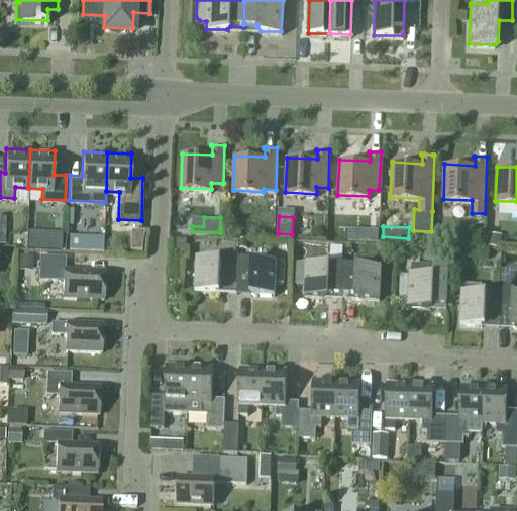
[(378,227),(366,227),(365,239),(377,239),(378,227)]
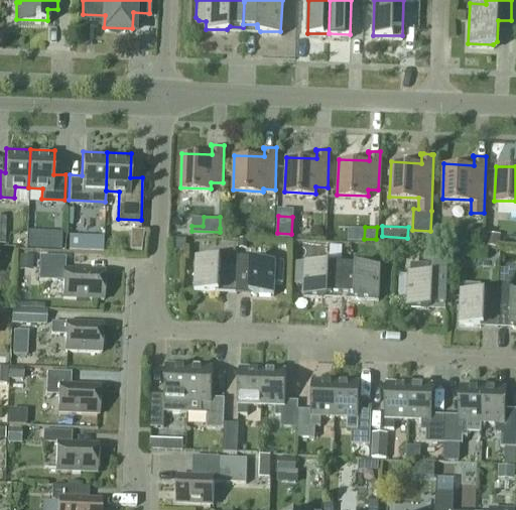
[(49,228),(48,246),(60,246),(61,229),(49,228)]
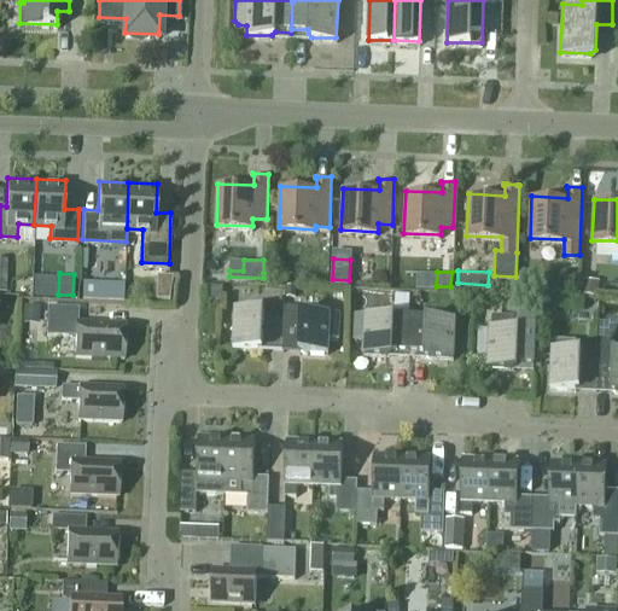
[(599,277),(583,275),(582,290),(598,291),(599,277)]
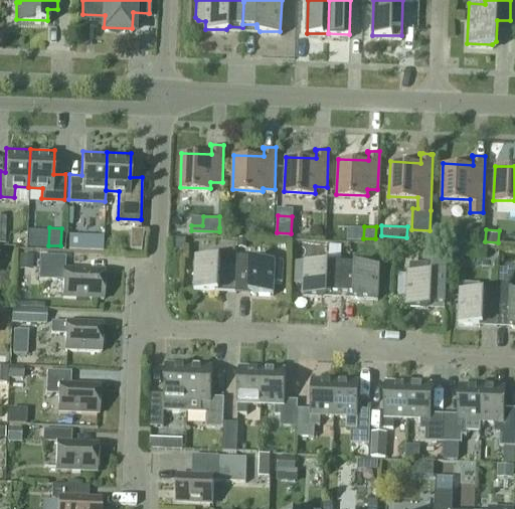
[(69,232),(68,245),(83,245),(84,233),(69,232)]
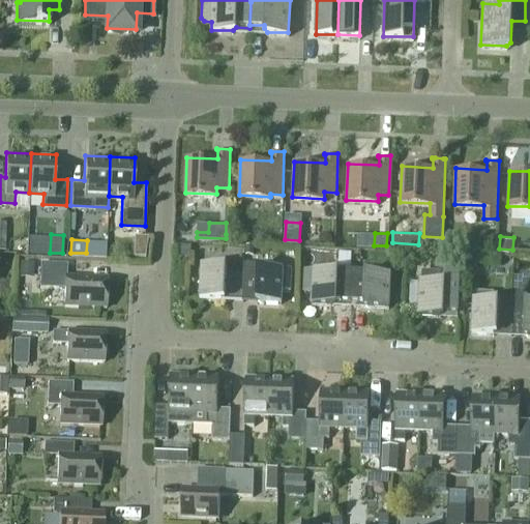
[(189,255),(190,242),(178,241),(177,254),(189,255)]
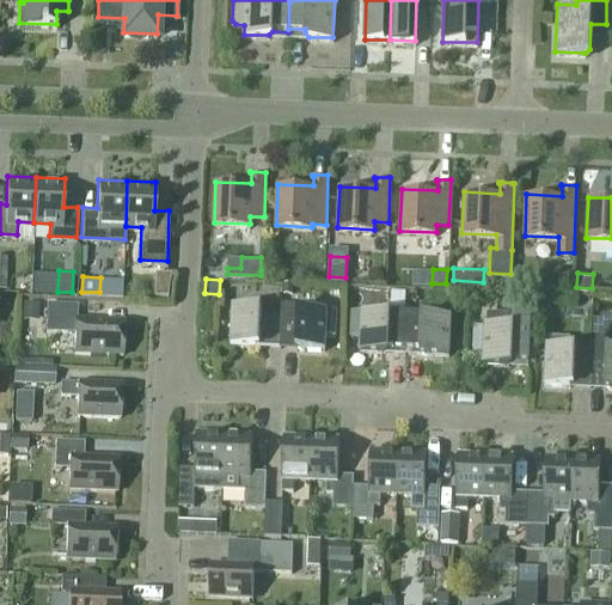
[(537,291),(537,305),(550,306),(551,292),(537,291)]
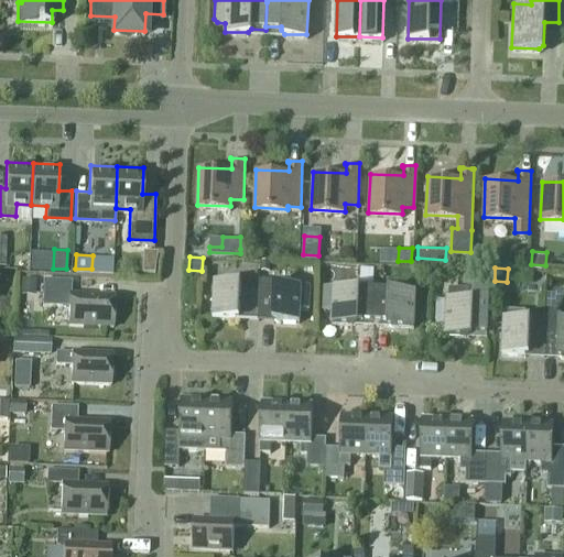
[(36,274),(21,273),(20,291),(35,292),(36,274)]
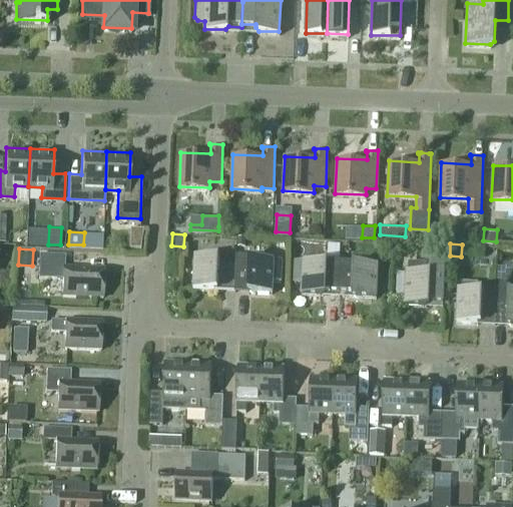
[(213,288),(217,285),(234,286),(235,261),(236,250),(212,249),(212,255),(194,254),(193,287),(213,288)]
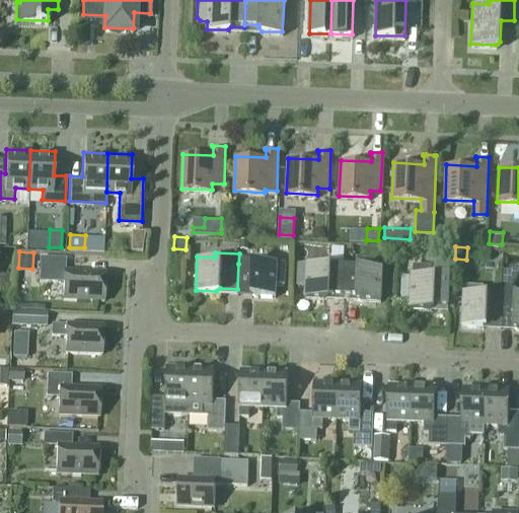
[(65,268),(65,254),(40,253),(39,277),(64,278),(63,296),(103,297),(104,269),(65,268)]
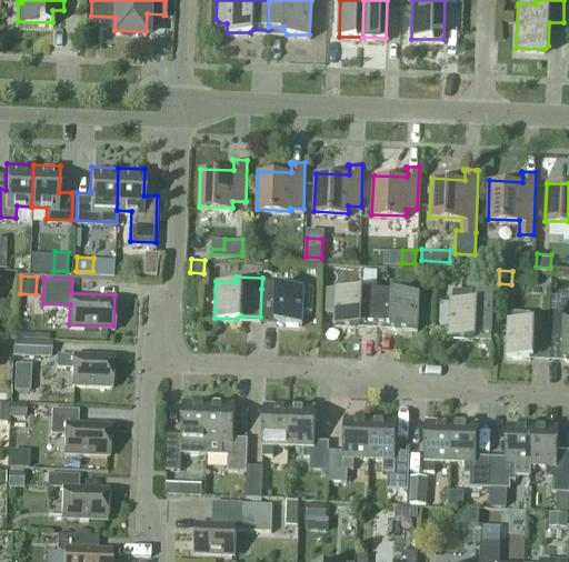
[(260,317),(276,317),(279,321),(301,322),(302,309),(313,309),(315,285),(283,284),(283,279),(262,278),(261,289),(260,317)]
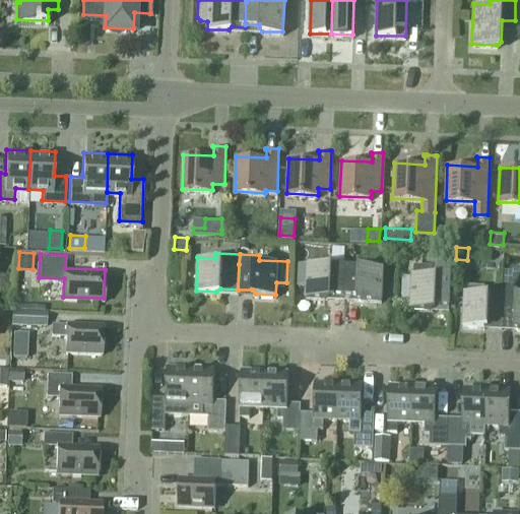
[(306,284),(306,296),(326,297),(330,294),(343,295),(344,269),(345,259),(325,258),(325,263),(298,262),(297,283),(306,284)]
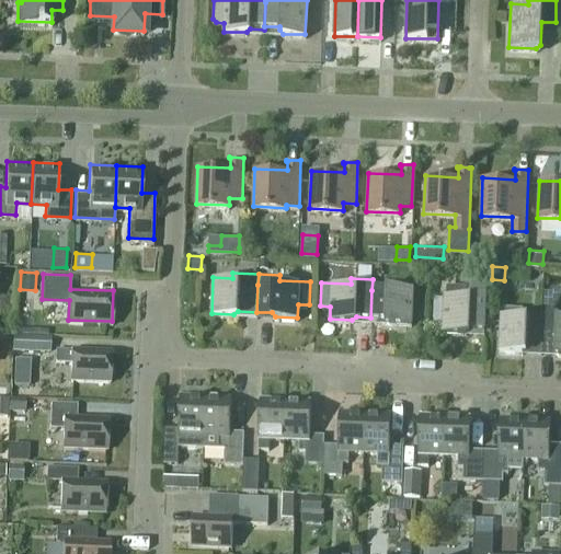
[(370,318),(385,318),(389,322),(411,323),(413,286),(393,286),(393,280),(373,279),(371,290),(370,318)]
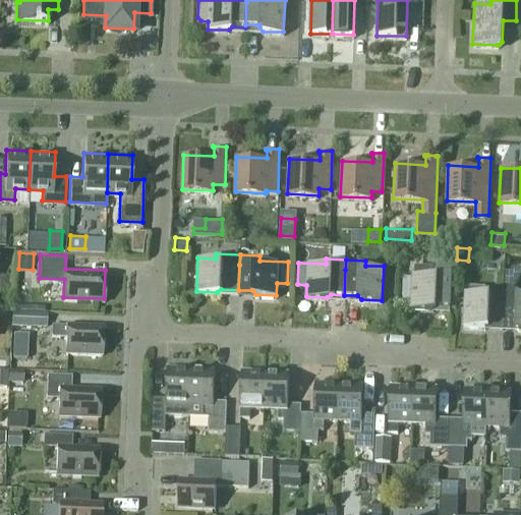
[(449,304),(451,264),(431,263),(431,262),(414,261),(414,274),(412,274),(411,307),(432,308),(436,305),(436,304),(449,304)]
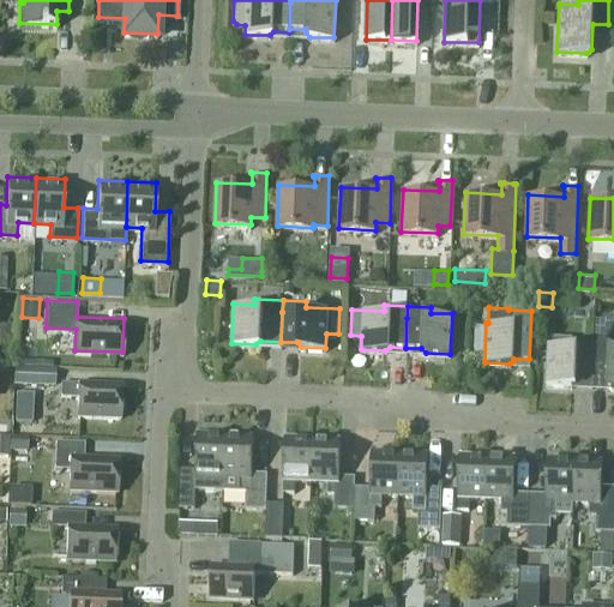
[(548,334),(548,343),(546,383),(571,384),(575,380),(591,382),(593,340),(572,338),(572,335),(548,334)]
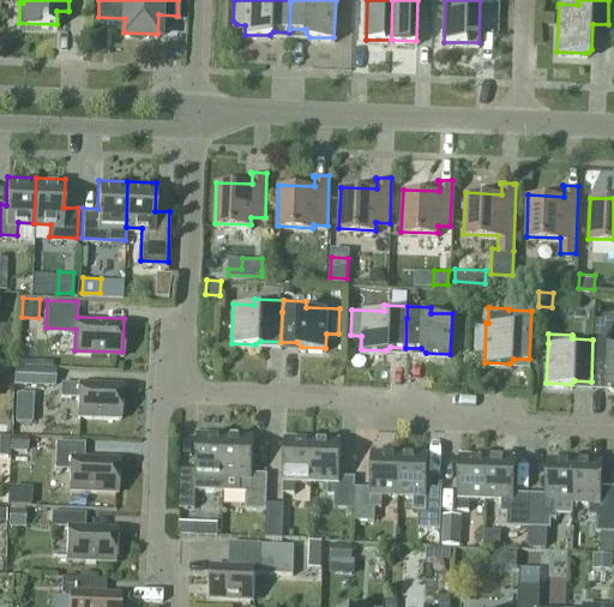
[(613,340),(593,340),(591,382),(607,383),(611,386),(613,386),(613,340)]
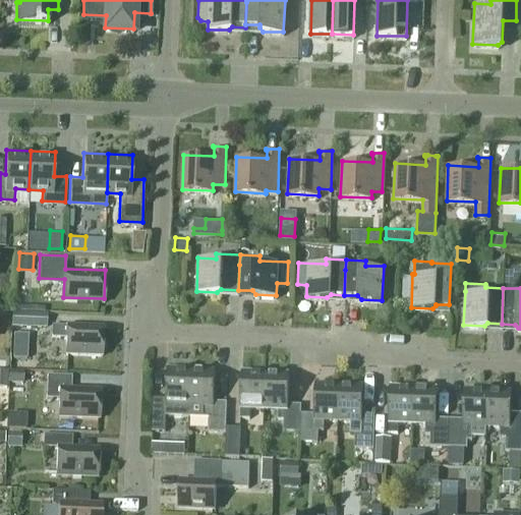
[(48,307),(11,305),(11,323),(47,324),(48,307)]
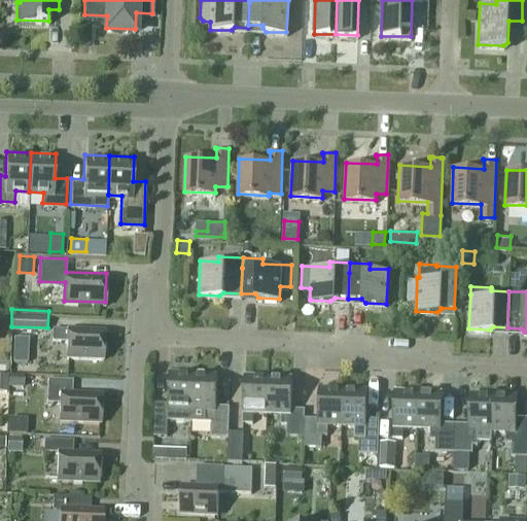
[(104,327),(53,324),(51,337),(67,338),(66,354),(103,356),(104,327)]
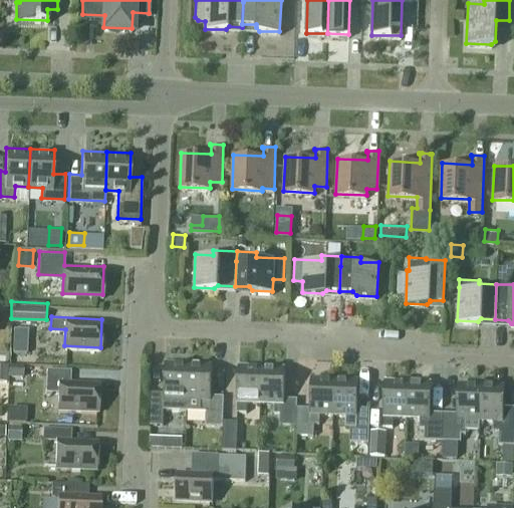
[(23,360),(9,359),(8,373),(22,373),(23,360)]
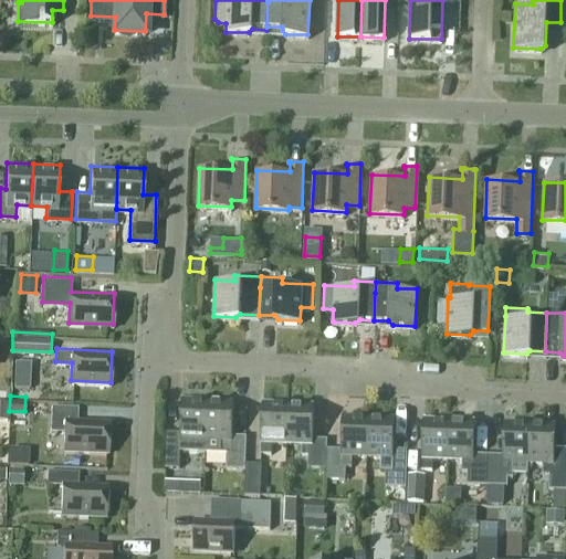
[(179,464),(179,453),(180,446),(206,447),(207,398),(181,397),(180,429),(166,429),(165,464),(179,464)]
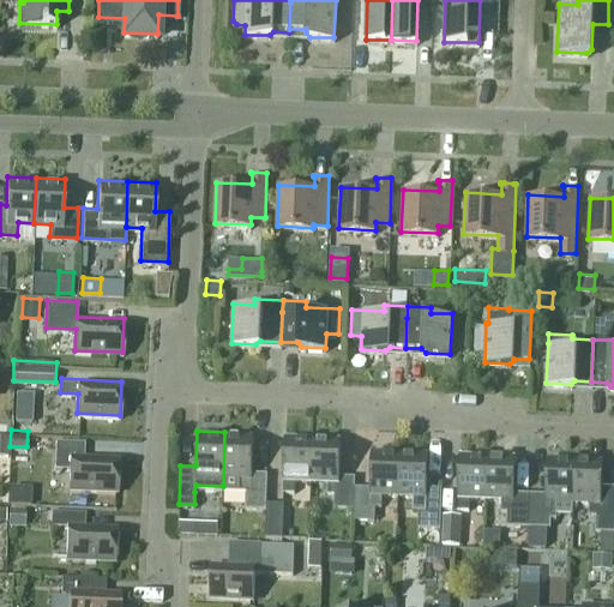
[(252,469),(253,433),(224,432),(223,486),(245,487),(245,505),(265,506),(266,499),(266,469),(252,469)]
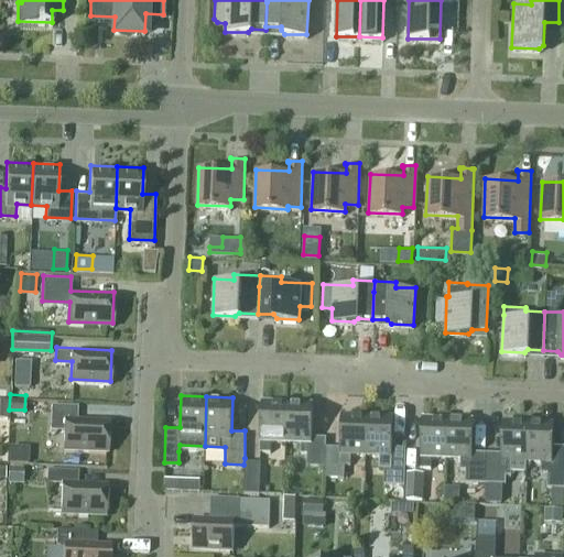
[(270,437),(285,438),(286,400),(261,399),(259,437),(260,437),(260,448),(270,449),(270,437)]
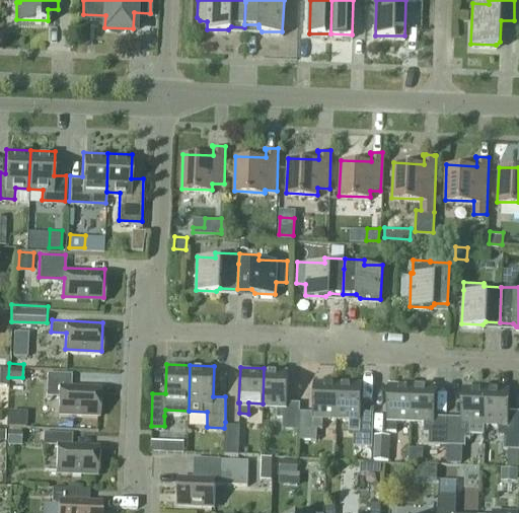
[(288,369),(264,368),(263,404),(277,405),(276,415),(281,415),(281,427),(299,428),(299,408),(300,399),(287,398),(288,369)]
